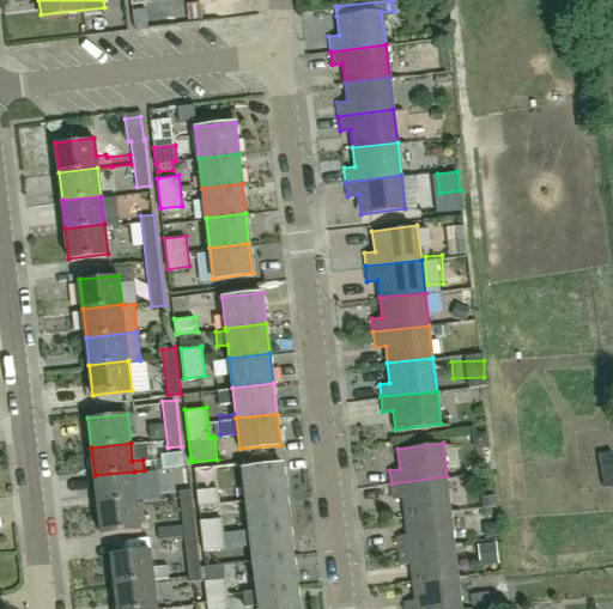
[(163,468),(169,468),(182,466),(180,451),(167,452),(161,454),(163,468)]
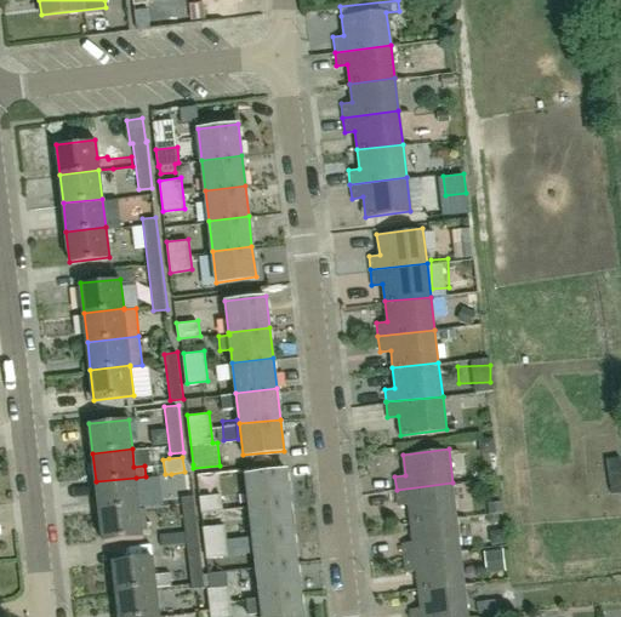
[(249,506),(290,501),(286,469),(245,474),(249,506)]
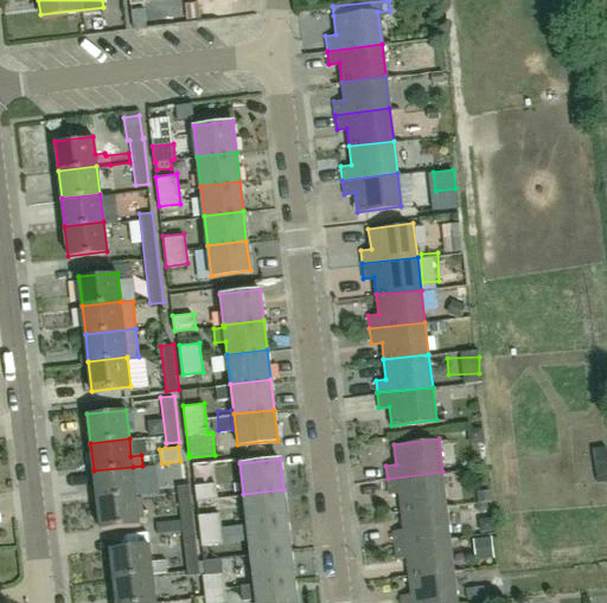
[(217,481),(238,479),(236,461),(215,462),(217,481)]
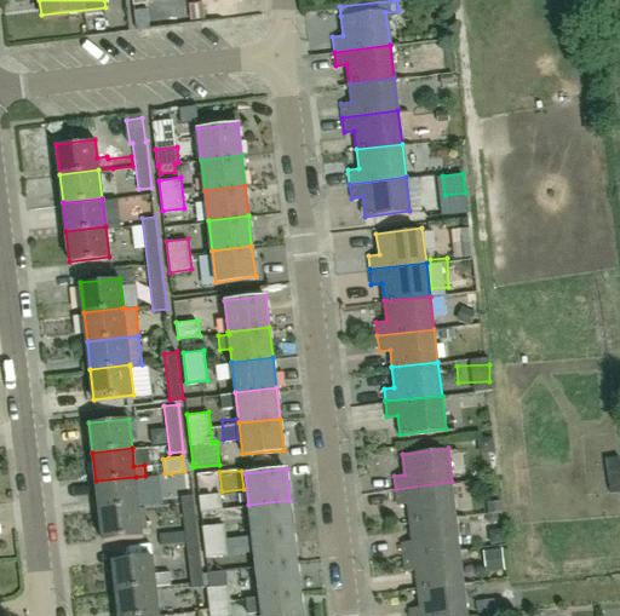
[(136,477),(96,481),(99,510),(138,505),(148,504),(147,491),(137,493),(136,477)]
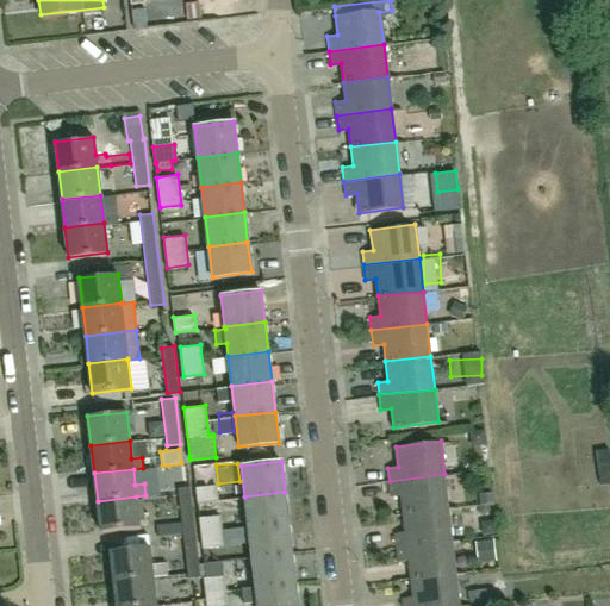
[(444,474),(390,481),(391,495),(402,494),(403,512),(449,507),(444,474)]
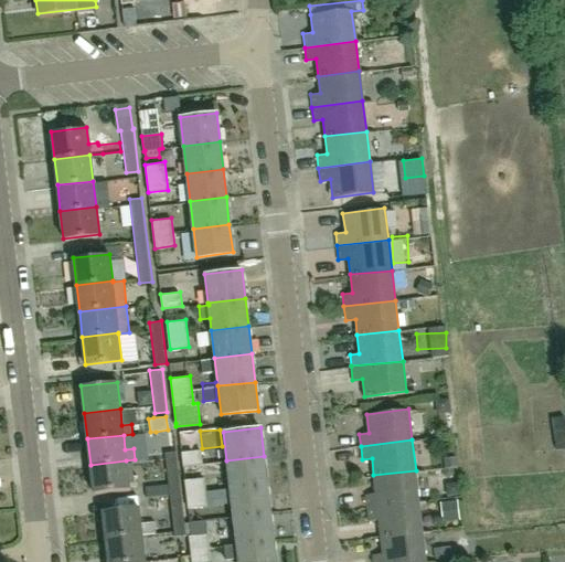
[(183,466),(203,463),(201,448),(181,452),(183,466)]
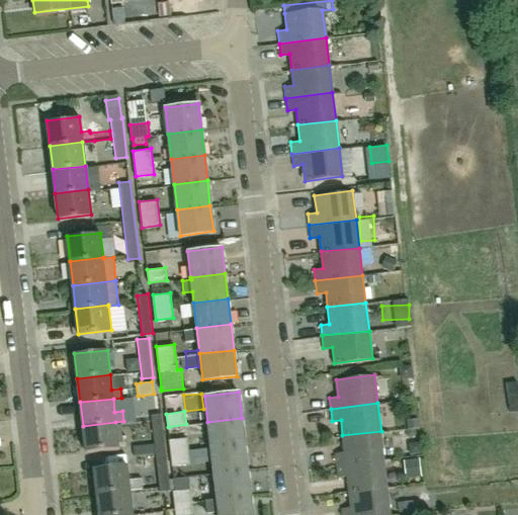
[(151,414),(152,422),(153,432),(154,442),(155,452),(167,451),(162,413),(161,413),(157,413),(156,414),(151,414)]
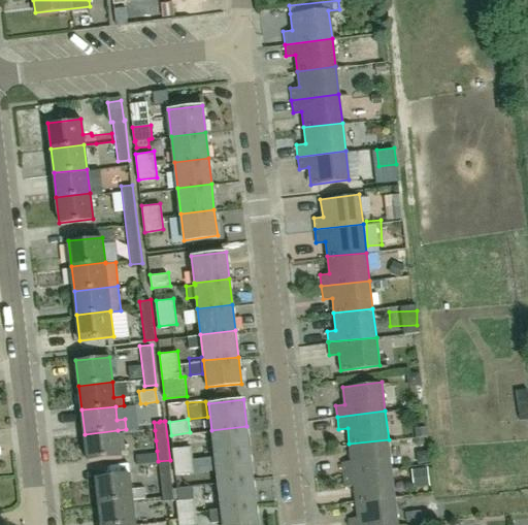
[(246,426),(211,430),(215,456),(249,452),(246,426)]
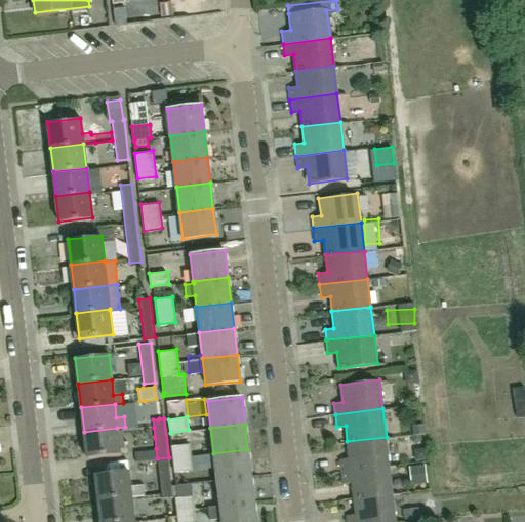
[(119,442),(117,429),(117,428),(84,432),(86,457),(120,453),(120,452),(127,451),(126,441),(119,442)]
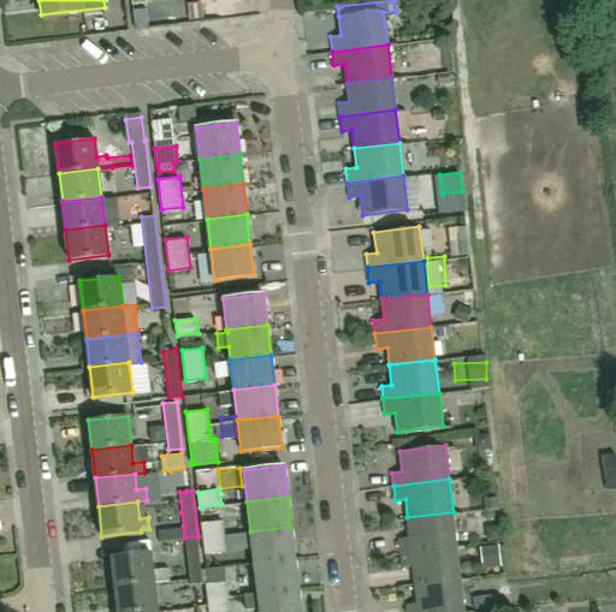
[(454,512),(407,517),(409,536),(400,539),(401,552),(457,545),(454,512)]
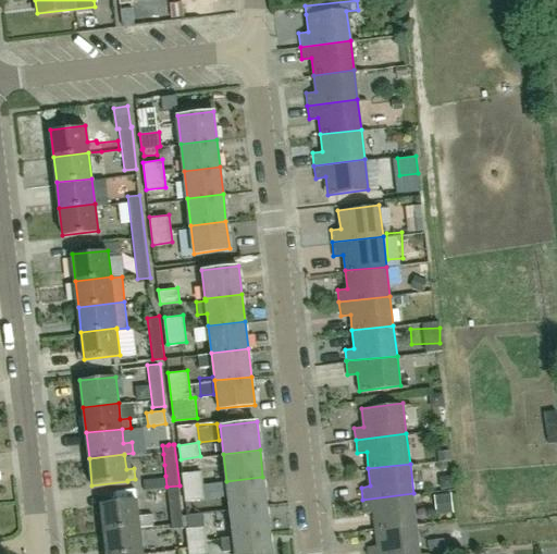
[(201,470),(183,472),(182,472),(184,485),(202,483),(201,470)]
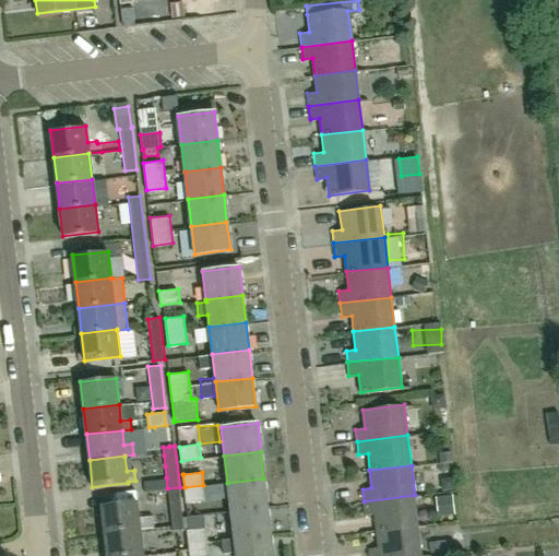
[(263,478),(227,483),(230,510),(266,506),(263,478)]
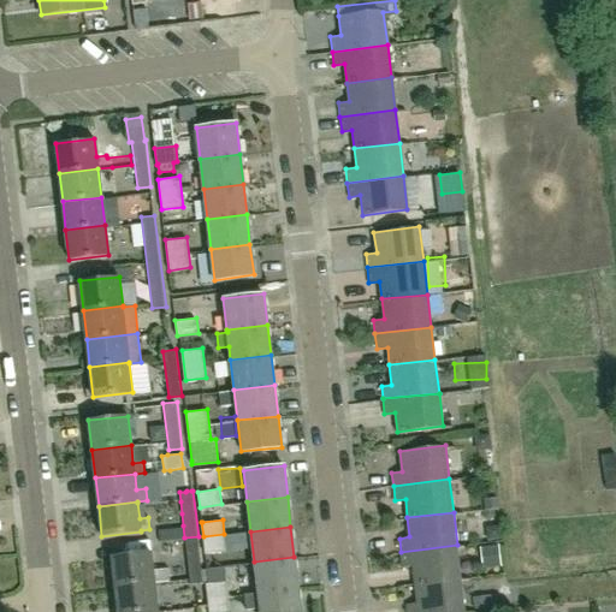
[(224,534),(203,536),(205,553),(226,551),(226,550),(224,534)]
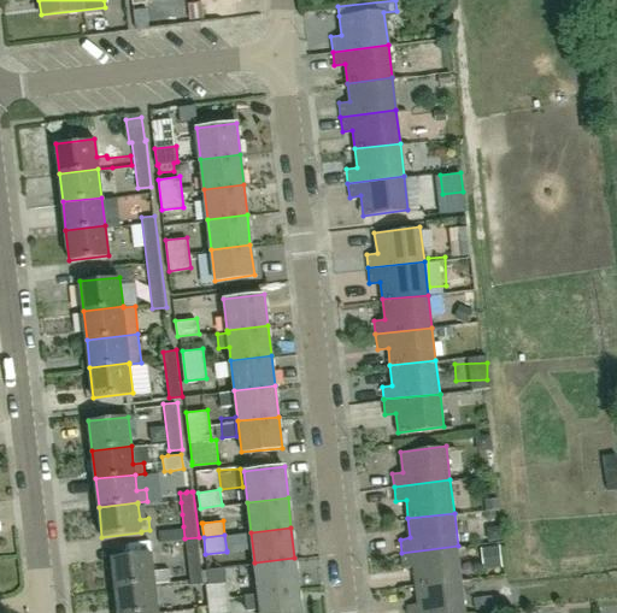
[(199,537),(184,538),(191,584),(204,583),(203,569),(199,537)]
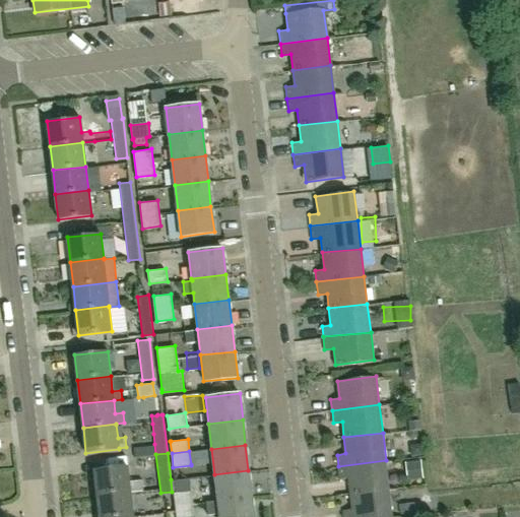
[(386,460),(338,466),(340,478),(348,477),(350,493),(389,489),(386,460)]
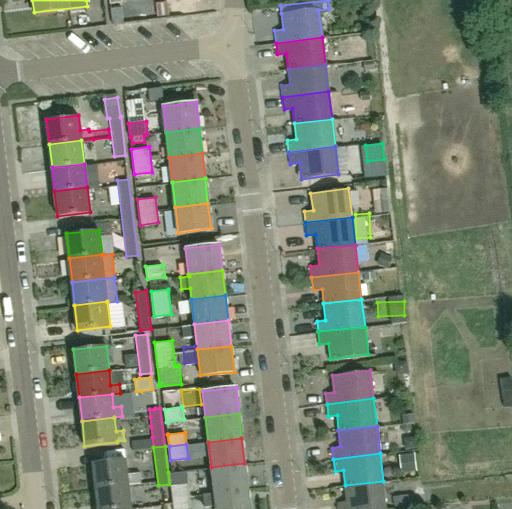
[(129,484),(141,482),(140,472),(128,473),(126,460),(93,463),(96,488),(129,484)]
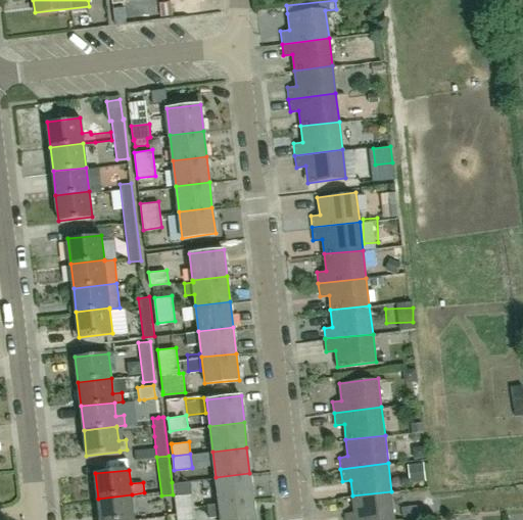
[(249,473),(216,477),(219,503),(252,499),(249,473)]
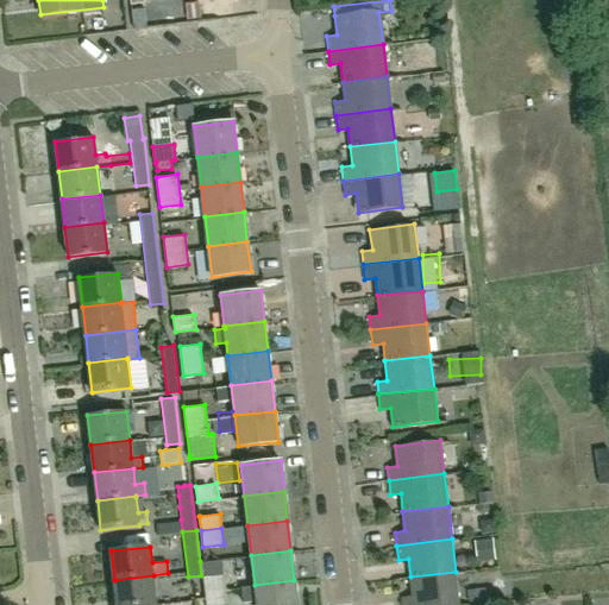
[(230,556),(231,572),(249,571),(248,555),(230,556)]
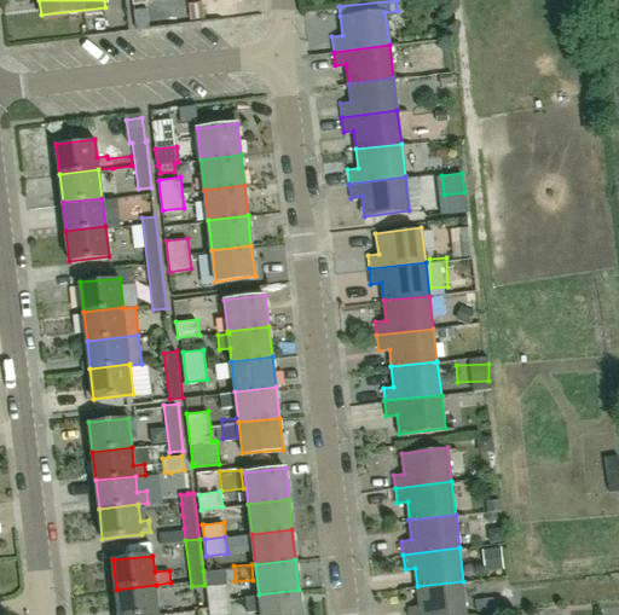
[(463,581),(417,586),(420,607),(409,607),(410,614),(456,614),(467,614),(463,581)]
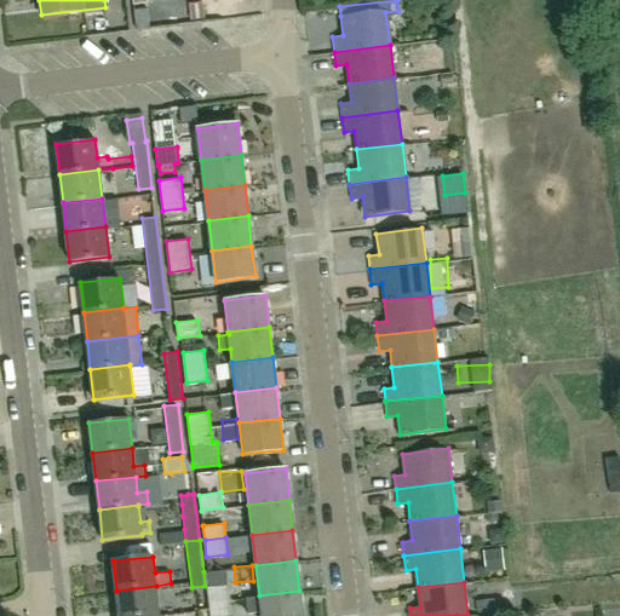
[(230,599),(229,585),(211,586),(207,586),(208,602),(230,599)]
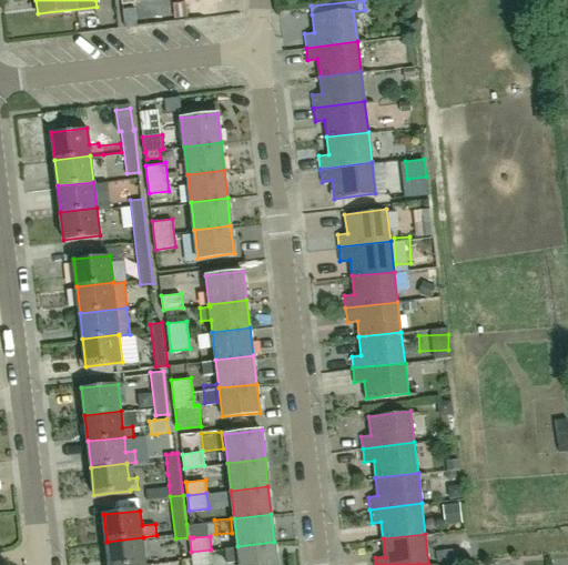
[(132,564),(145,564),(143,537),(107,542),(109,564),(132,564)]
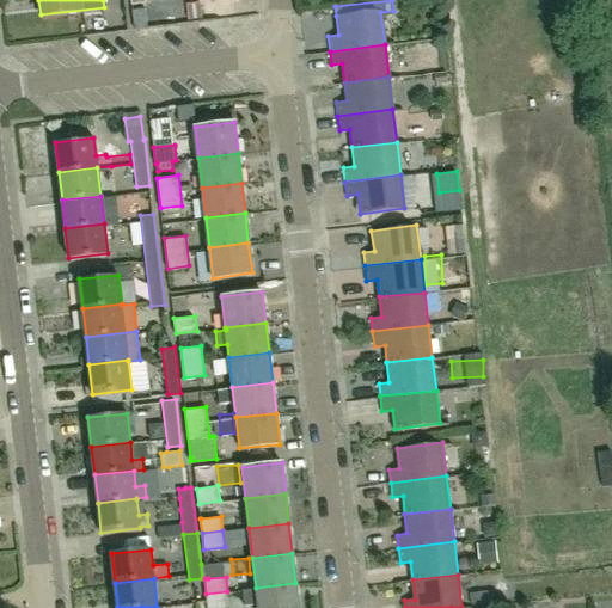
[(298,607),(295,583),(256,588),(257,607),(298,607)]
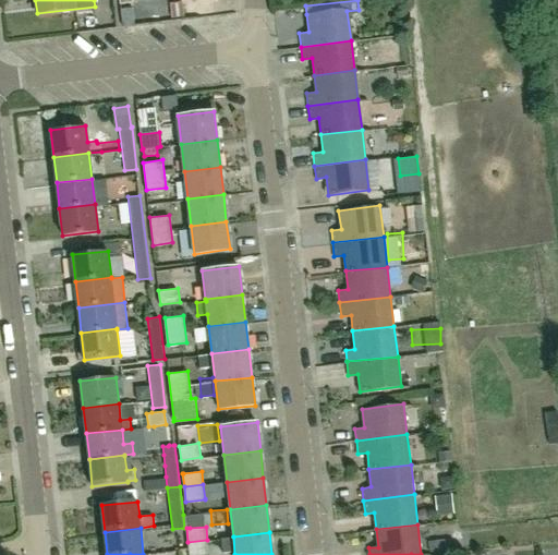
[(453,550),(452,539),(429,542),(431,553),(453,550)]
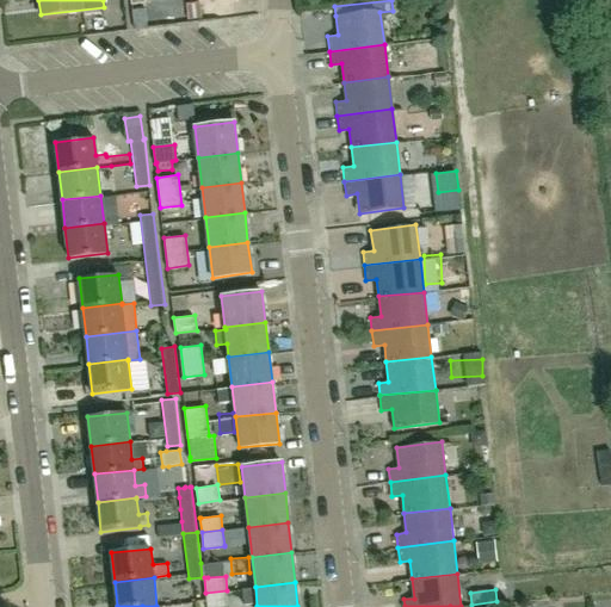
[(207,606),(217,606),(229,606),(227,590),(205,593),(207,606)]
